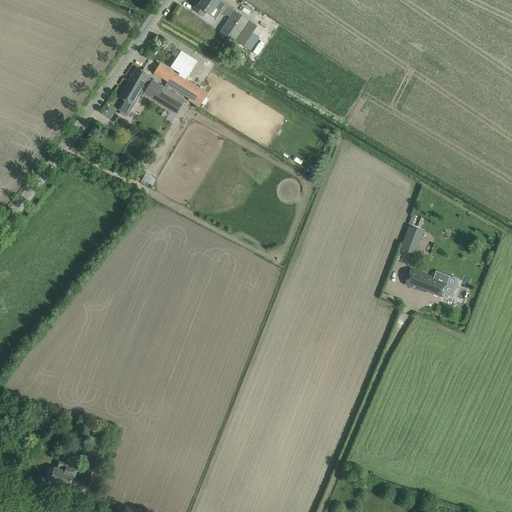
[(219,1),(217,0),(199,0),(193,9),(203,16),(205,12),(209,15),(215,8),(221,12),(226,6),(219,1)]
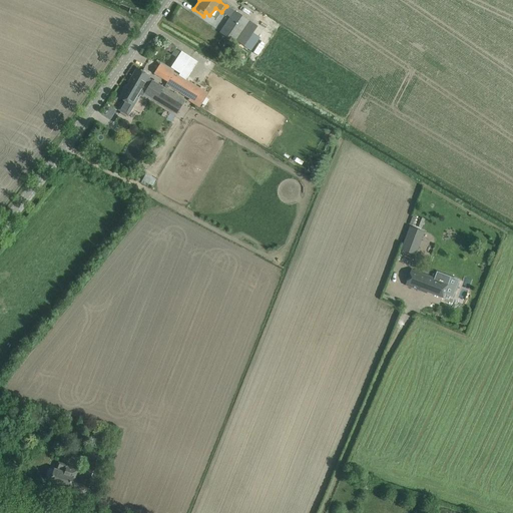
[(247,21),(234,11),(219,33),(232,42),(247,21)]
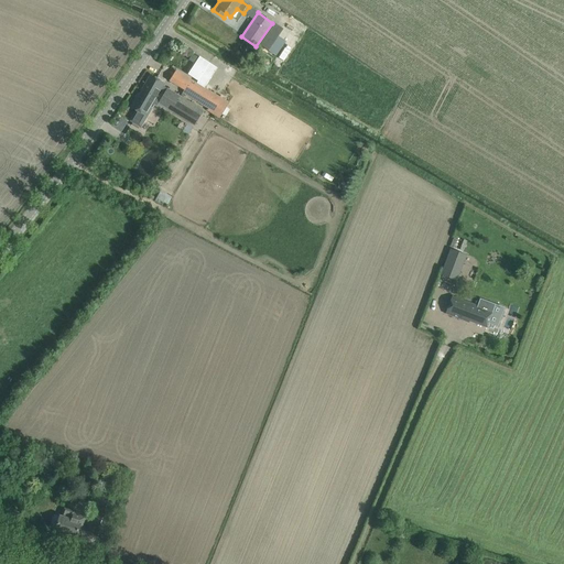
[(209,64),(203,60),(192,77),(198,82),(209,64)]
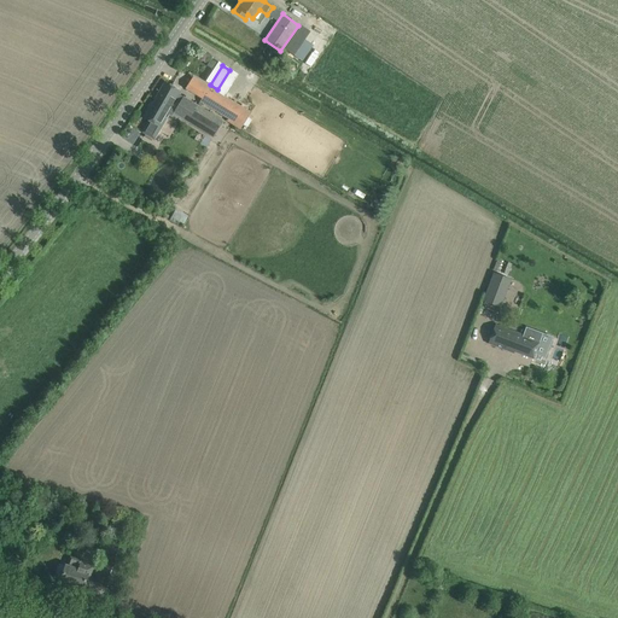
[(240,129),(252,111),(192,76),(186,87),(202,97),(200,100),(229,117),(226,122),(240,129)]
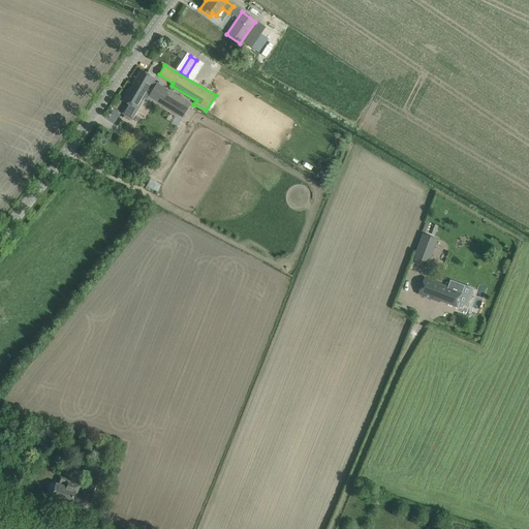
[(153,81),(154,78),(141,70),(131,86),(149,96),(157,83),(153,81)]
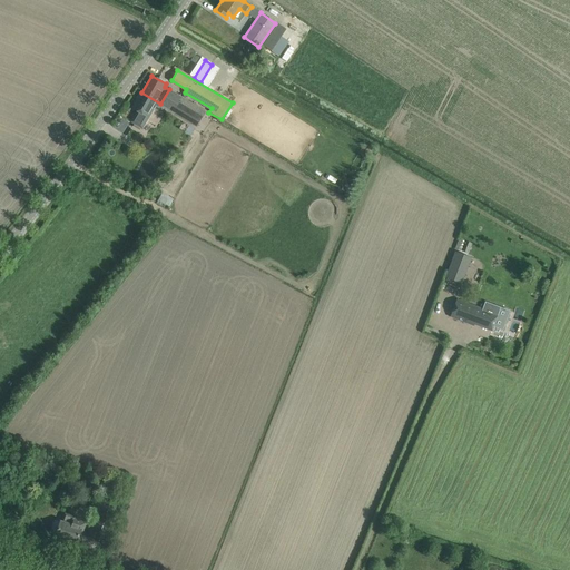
[(195,130),(194,129),(205,111),(169,89),(160,104),(141,92),(137,100),(136,99),(130,108),(139,114),(138,116),(147,120),(155,106),(158,107),(159,105),(189,121),(187,125),(183,123),(178,129),(185,133),(180,139),(188,144),(195,130)]
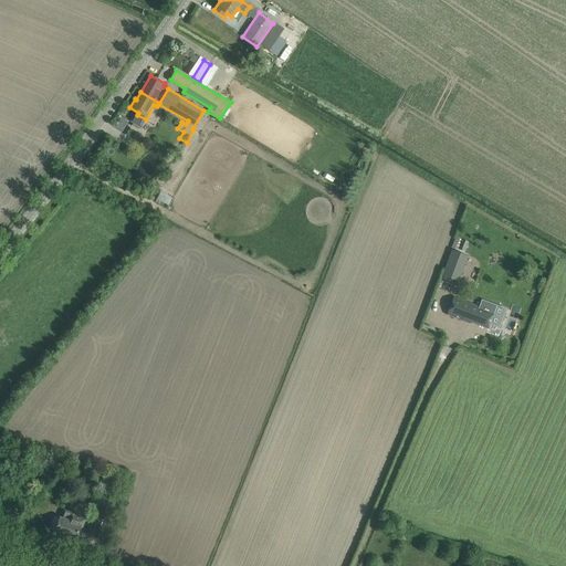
[(452,250),(442,274),(458,281),(468,255),(452,250)]
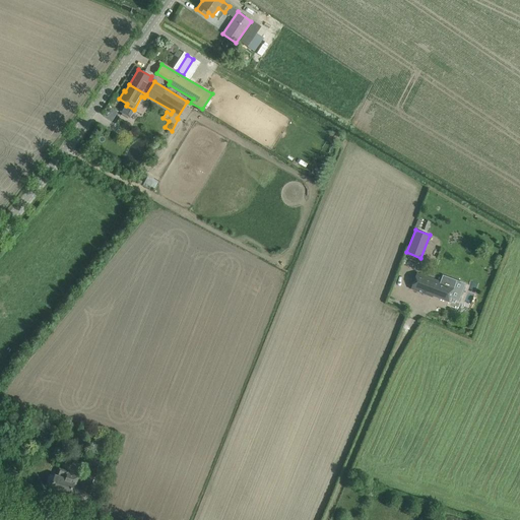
[(414,279),(411,288),(412,289),(432,297),(448,303),(451,296),(457,280),(443,274),(440,283),(416,274),(414,279)]
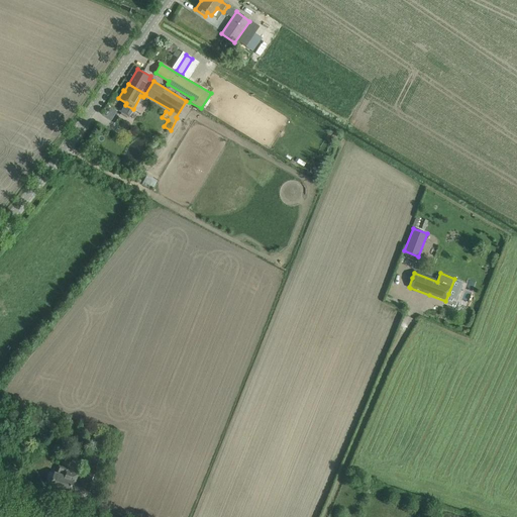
[(63,453),(60,463),(69,467),(72,456),(63,453)]
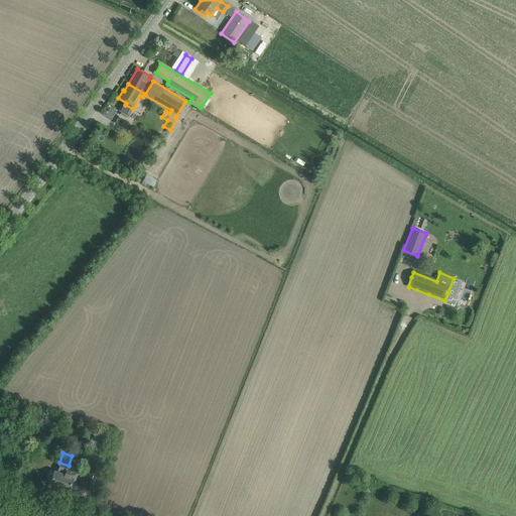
[(55,473),(48,471),(46,478),(51,480),(50,486),(69,492),(72,482),(76,483),(79,473),(58,466),(55,473)]
